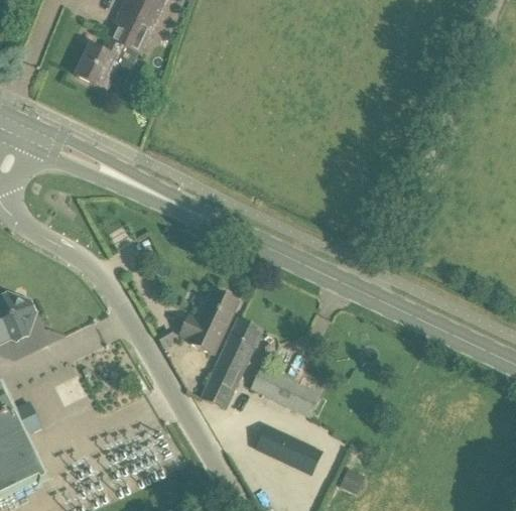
[(123,0),(105,37),(120,44),(142,55),(169,0),(123,0)]
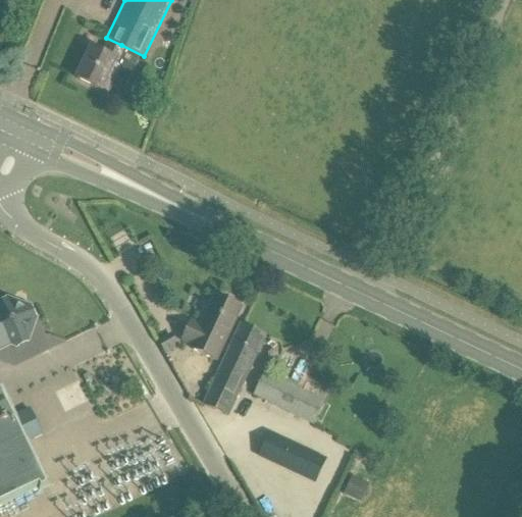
[(106,38),(101,50),(116,57),(121,45),(106,38)]
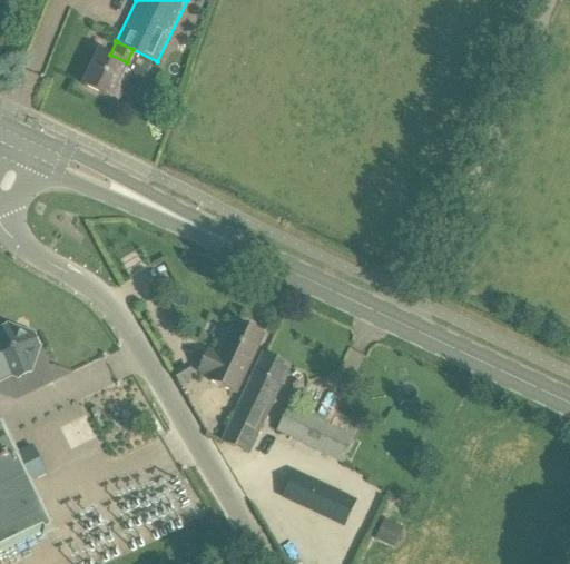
[(99,49),(84,82),(110,96),(111,95),(115,96),(118,95),(125,80),(130,68),(125,66),(127,62),(110,55),(99,49)]
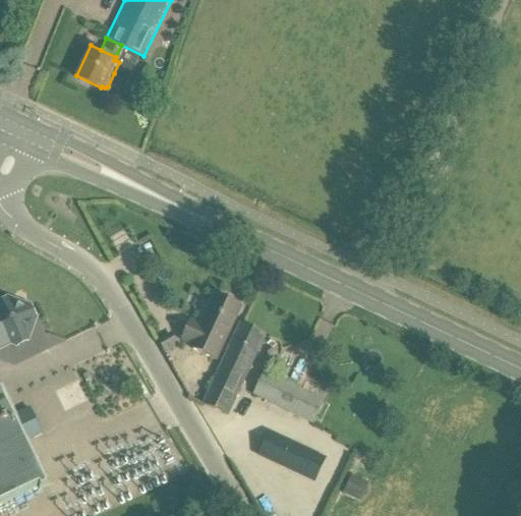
[(191,320),(183,337),(193,342),(192,346),(217,357),(233,323),(231,322),(239,303),(217,293),(201,325),(191,320)]
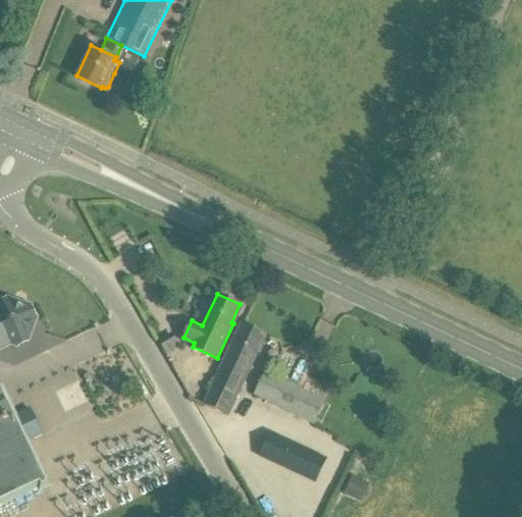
[(0,340),(3,339),(16,343),(28,338),(36,315),(31,304),(8,297),(0,300),(0,340)]
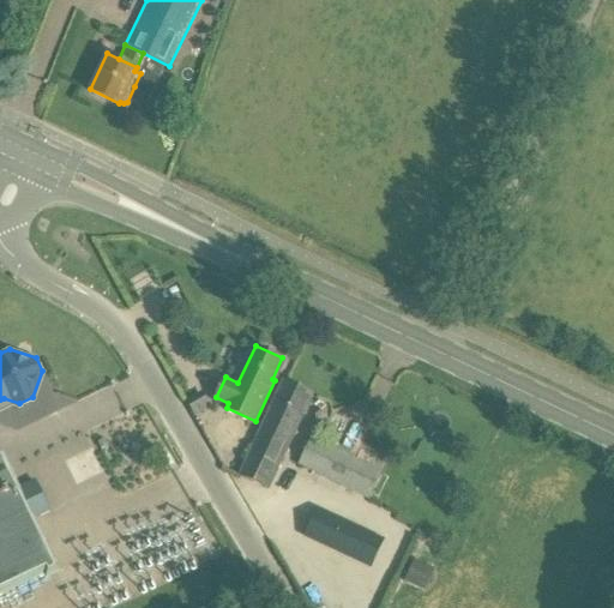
[(282,384),(240,480),(269,492),(311,396),(282,384)]
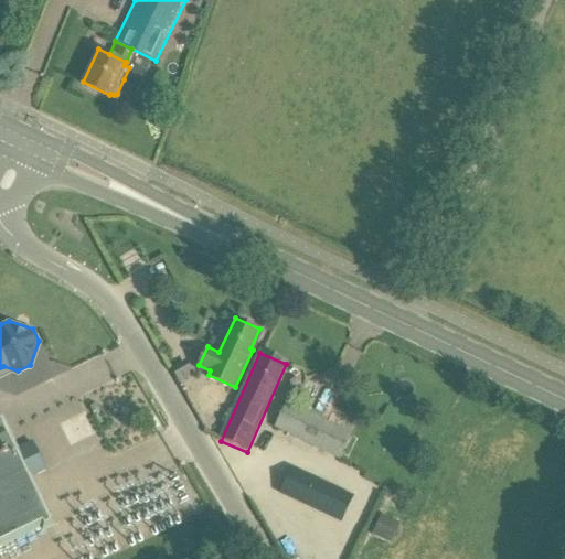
[(184,358),(172,365),(179,377),(191,371),(184,358)]
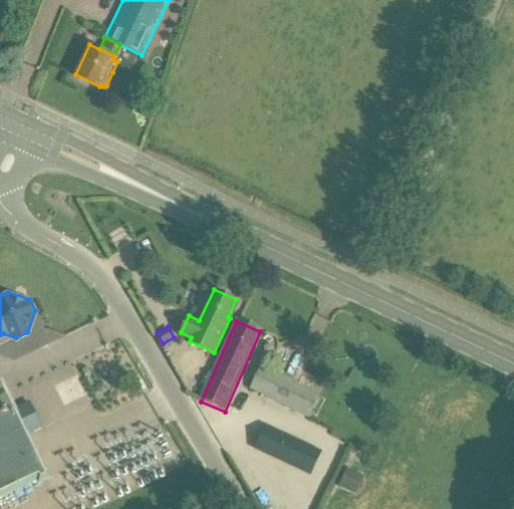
[(263,364),(252,386),(309,415),(320,394),(263,364)]
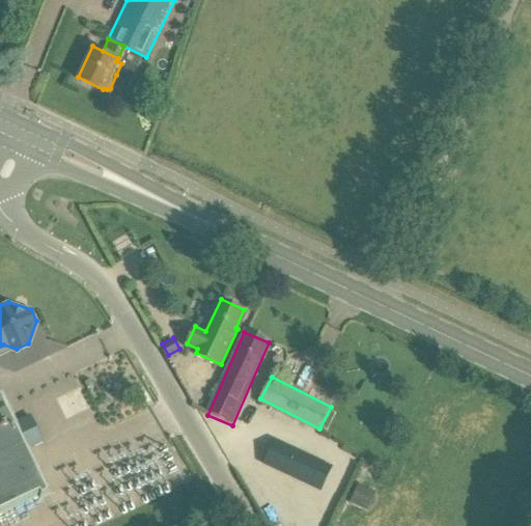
[(1,392),(0,392),(0,508),(39,490),(42,494),(48,491),(27,447),(44,440),(30,413),(15,420),(1,392)]
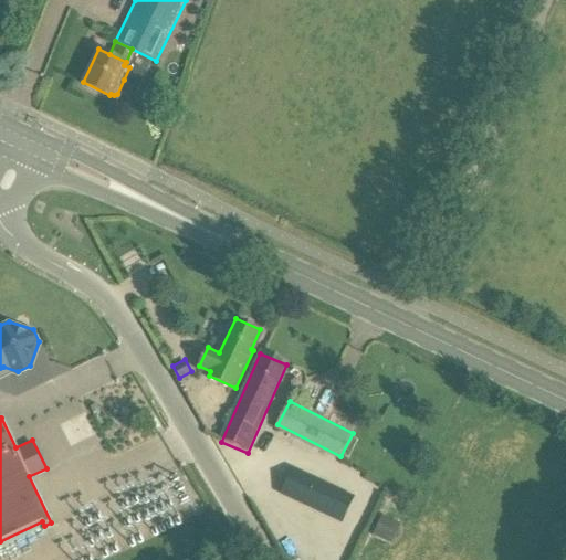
[(293,465),(281,489),(342,518),(353,494),(293,465)]
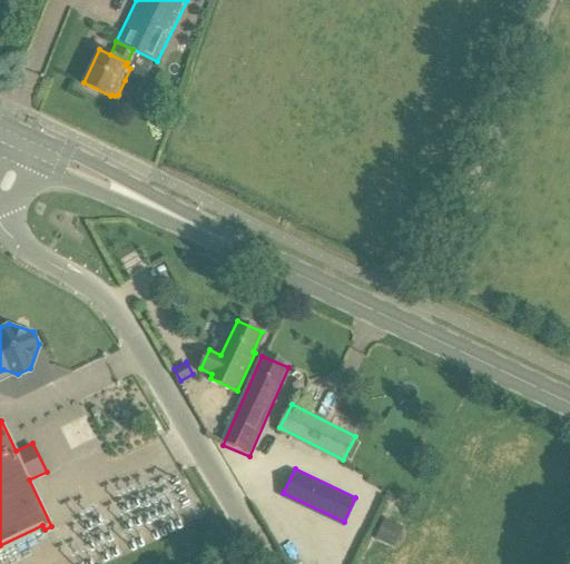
[(384,515),(375,535),(391,542),(400,522),(384,515)]
